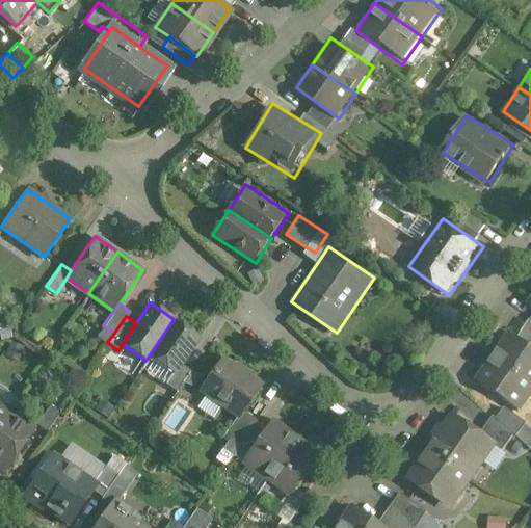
[(197,336),(174,319),(145,361),(149,357),(171,372),(173,372),(180,363),(197,336)]
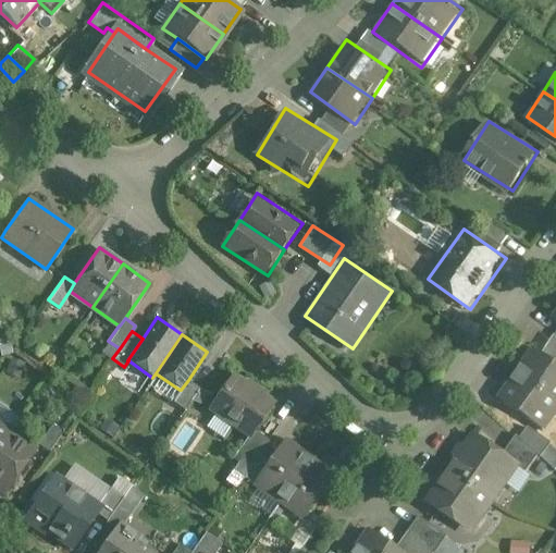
[(555,338),(553,334),(541,354),(533,348),(516,373),(555,401),(555,338)]
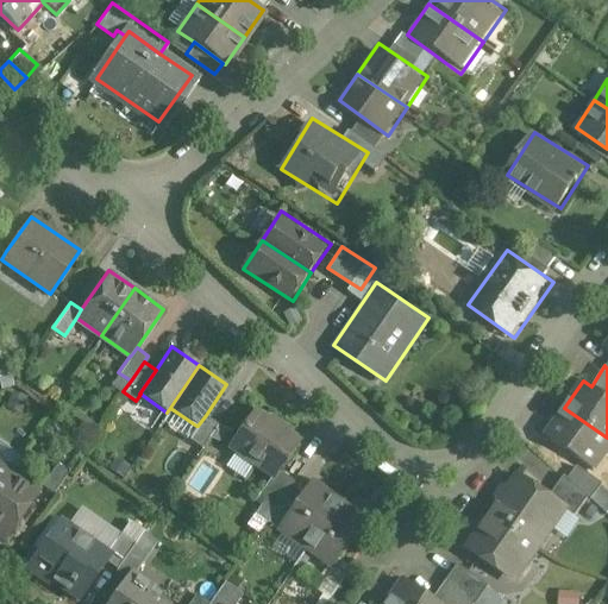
[(607,444),(607,438),(564,408),(545,435),(591,467),(607,444)]
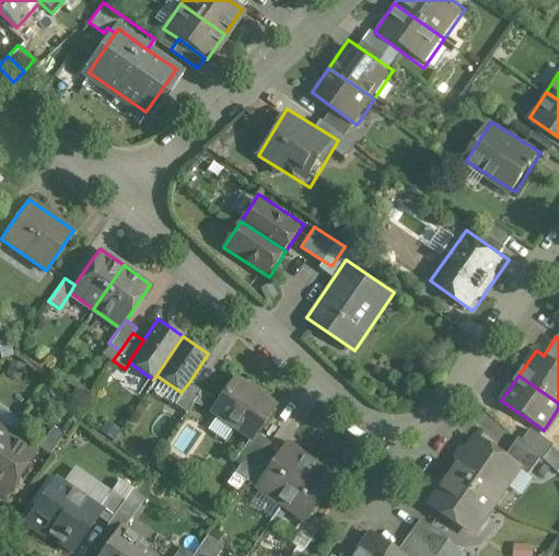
[(251,384),(245,385),(233,378),(222,393),(214,395),(209,402),(211,409),(251,437),(257,427),(264,426),(267,420),(266,415),(272,405),(256,393),(255,386),(251,384)]
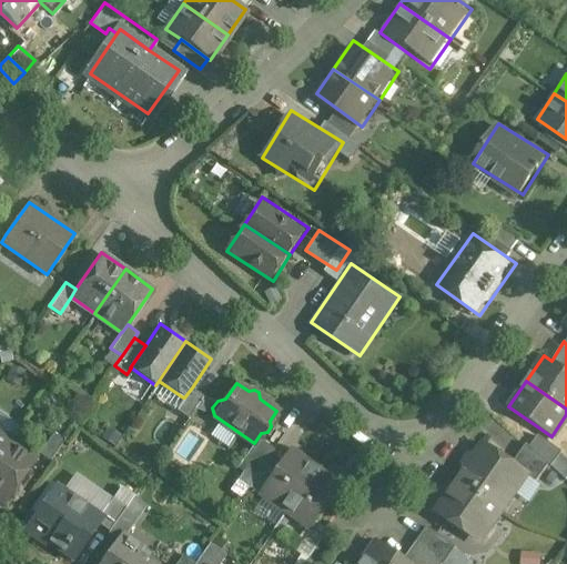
[(192,388),(184,398),(183,398),(175,409),(188,416),(202,395),(192,388)]
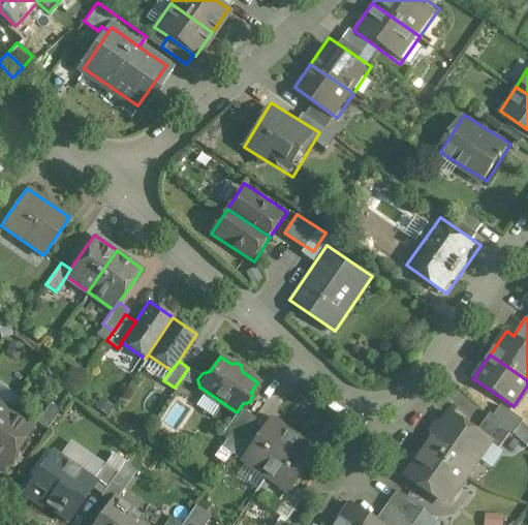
[(50,401),(35,422),(45,428),(60,408),(50,401)]
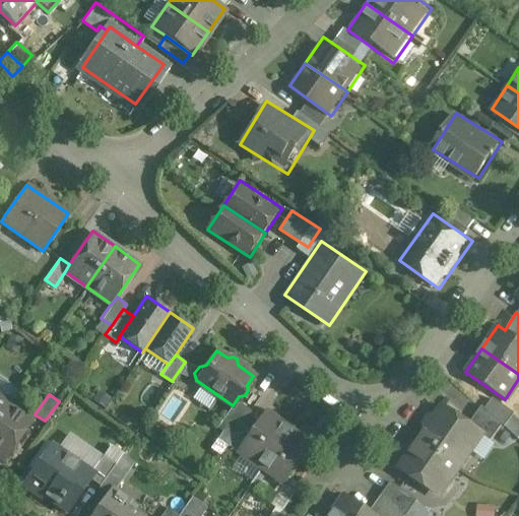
[(0,414),(8,403),(0,397),(0,414)]
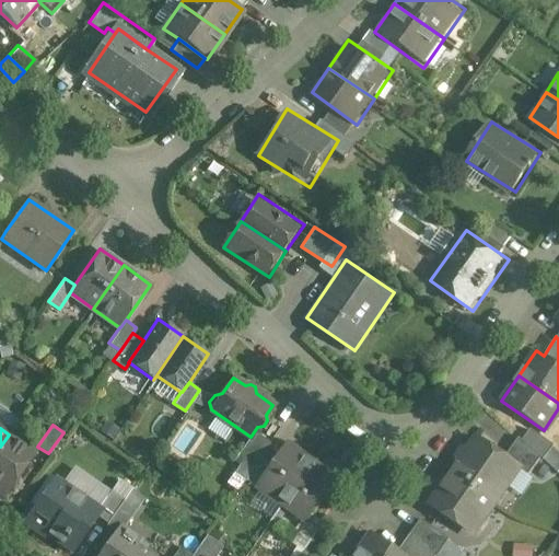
[(552,444),(530,428),(521,439),(539,455),(543,458),(548,450),(552,444)]
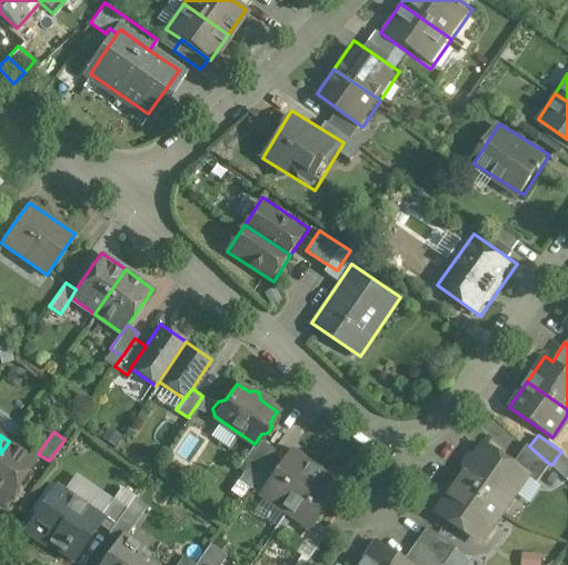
[(9,442),(0,454),(0,499),(3,503),(35,459),(9,442)]
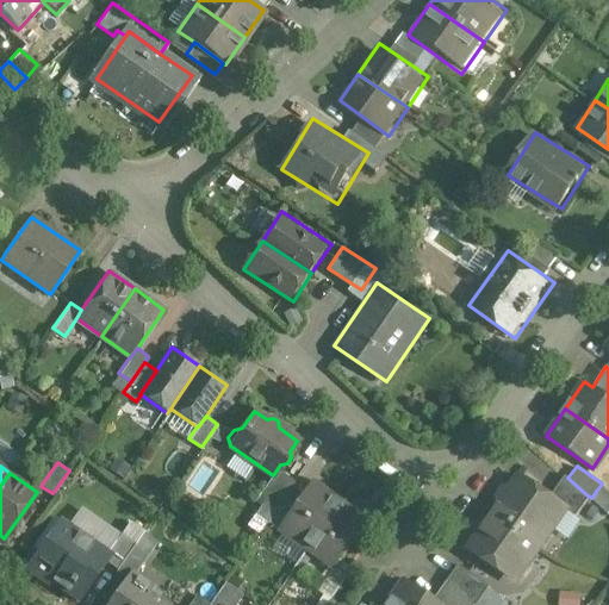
[(550,496),(519,474),(492,512),(539,546),(565,509),(565,507),(550,496)]
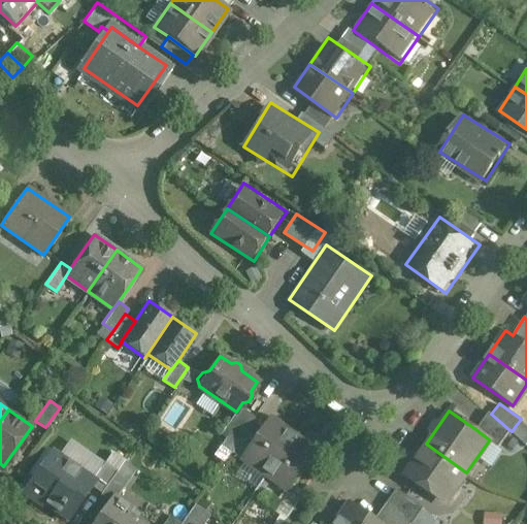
[(491,414),(488,411),(475,429),(489,439),(489,440),(497,447),(508,429),(491,414)]
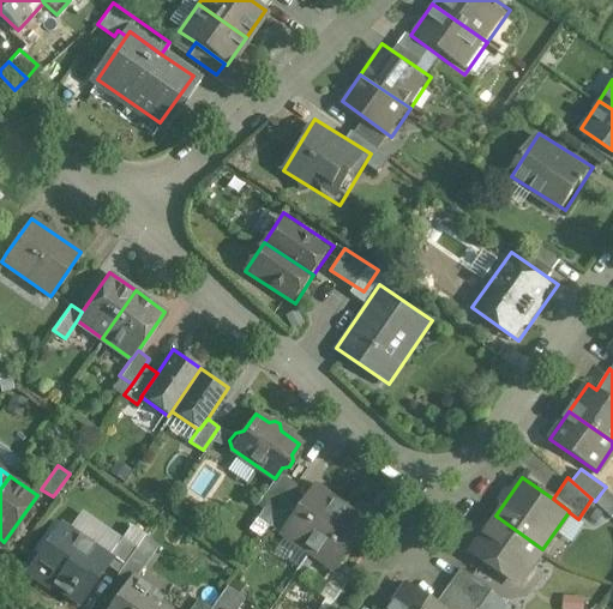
[(296,508),(280,531),(307,550),(341,504),(313,484),(296,508)]
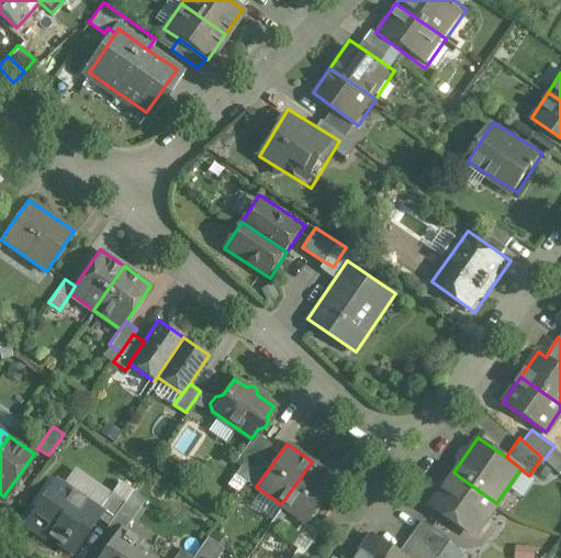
[(560,469),(560,460),(550,452),(545,459),(559,472),(560,469)]
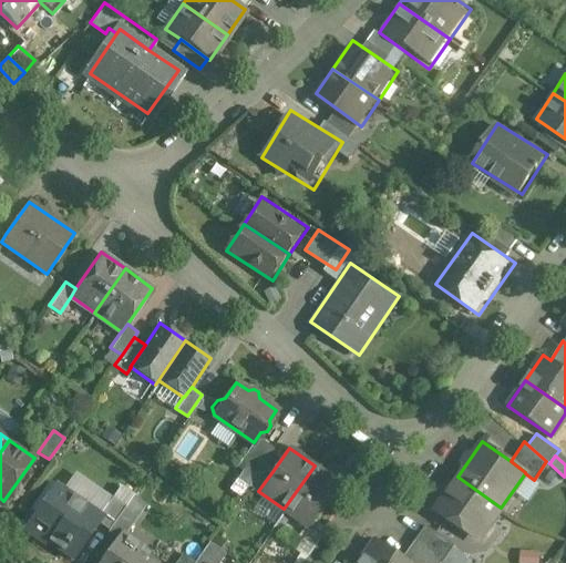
[(255,473),(247,484),(258,491),(274,470),(263,462),(255,473)]
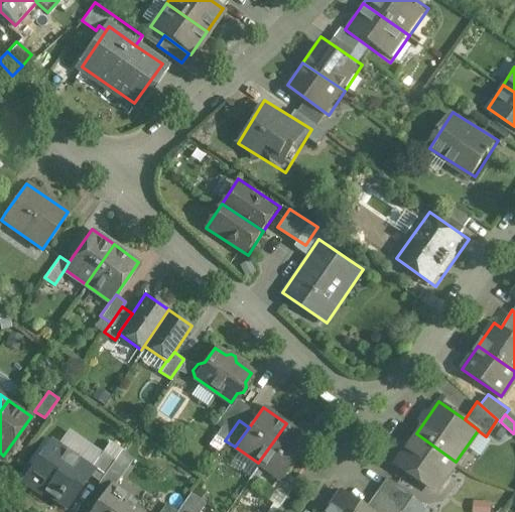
[(222,423),(216,433),(225,440),(232,430),(222,423)]
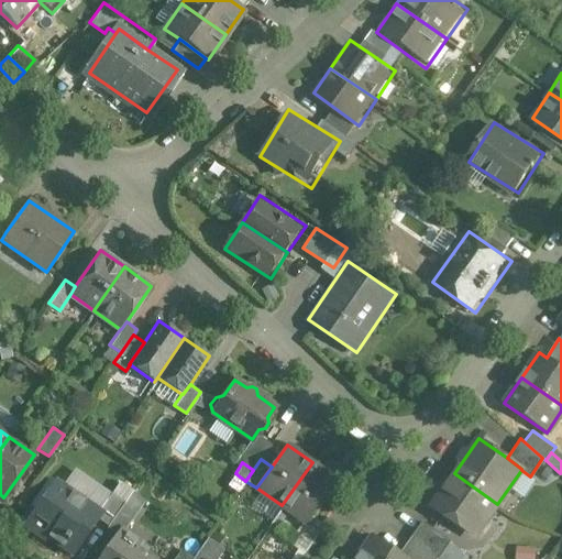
[(338,480),(312,462),(282,505),(307,523),(311,516),(338,480)]
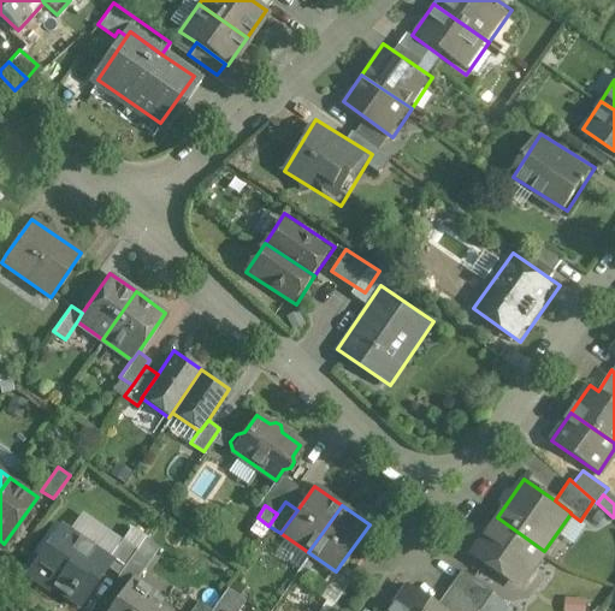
[(544,551),(497,517),(472,555),(501,575),(504,570),(522,582),(544,551)]
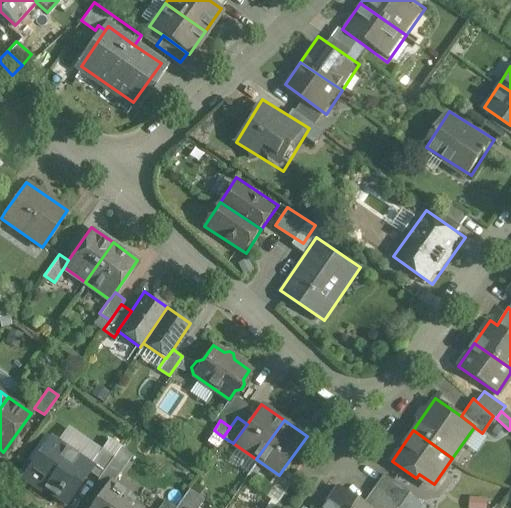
[(89,464),(50,437),(31,465),(26,461),(19,472),(20,477),(38,489),(40,486),(65,503),(87,471),(91,466),(89,464)]
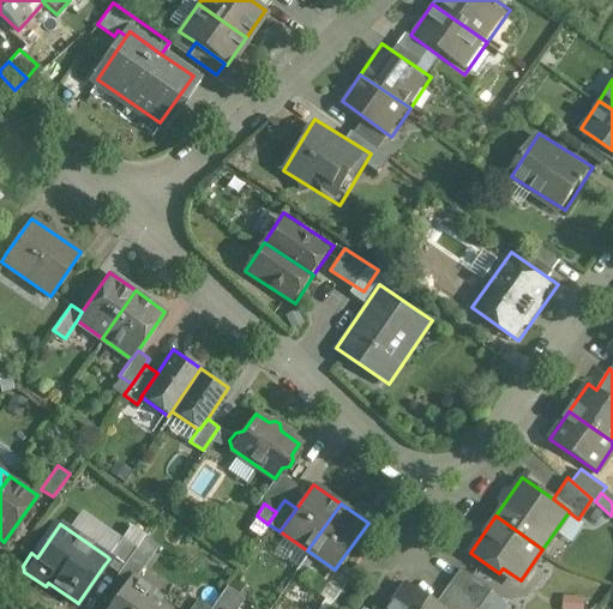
[(116,573),(115,574),(127,583),(131,577),(133,578),(157,544),(143,535),(134,547),(116,573)]
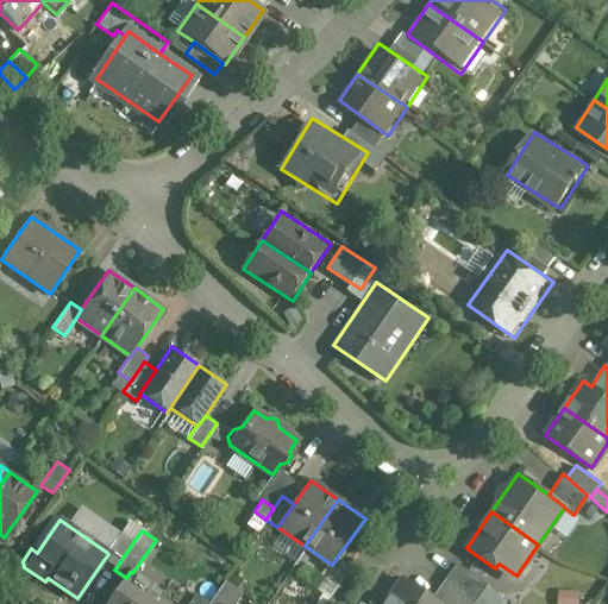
[(119,533),(106,552),(108,554),(104,560),(116,568),(133,542),(119,533)]
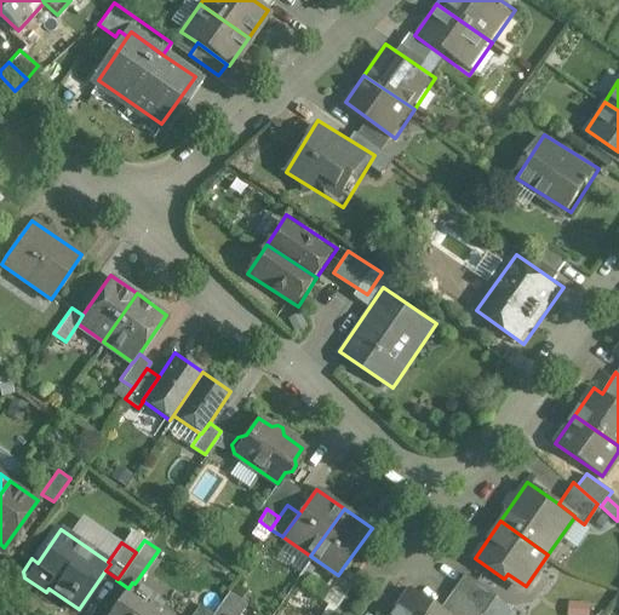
[(338,575),(321,598),(334,608),(355,576),(343,568),(338,575)]
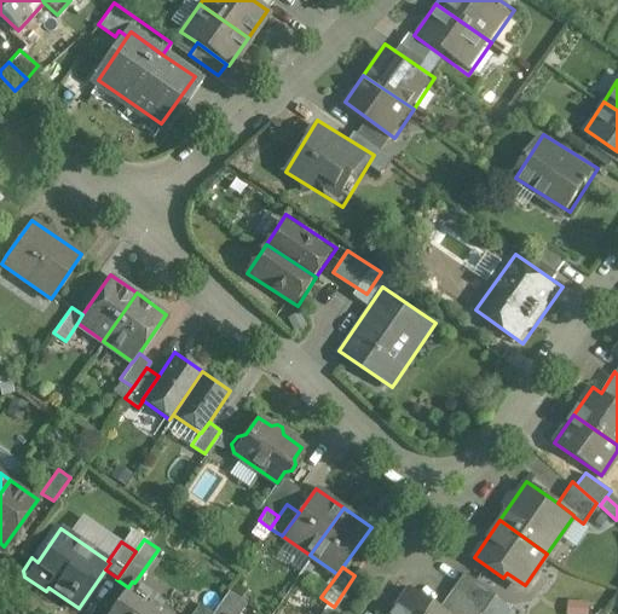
[(496,594),(465,571),(452,588),(481,613),(492,598),(496,594)]
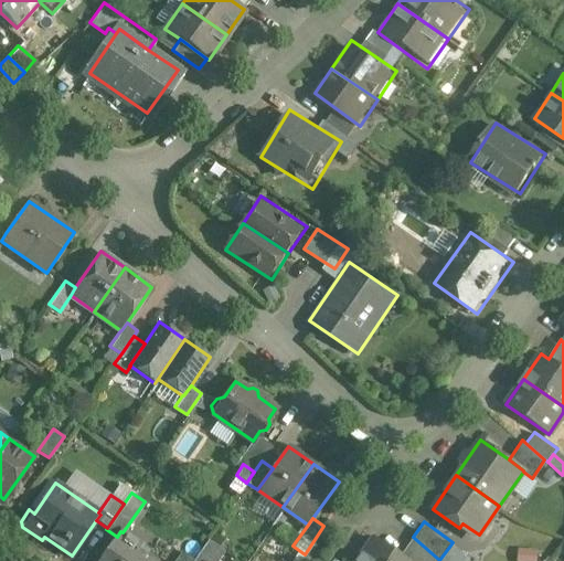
[(123,532),(120,531),(117,537),(99,560),(151,560),(136,550),(140,544),(123,532)]
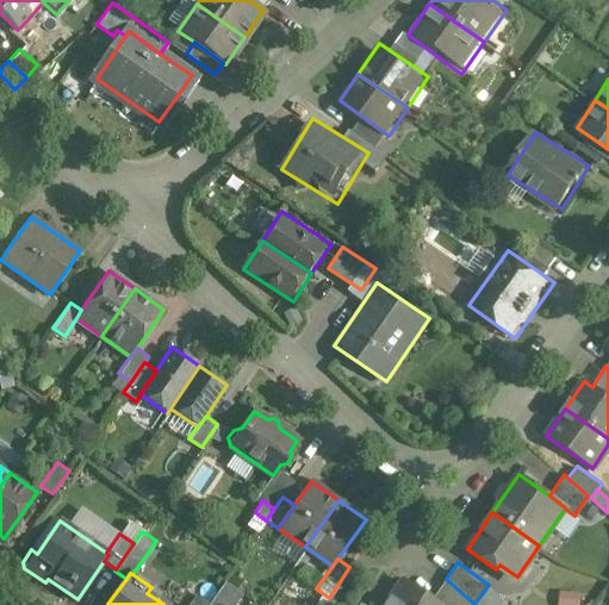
[(440,604),(432,599),(404,579),(385,604),(440,604)]
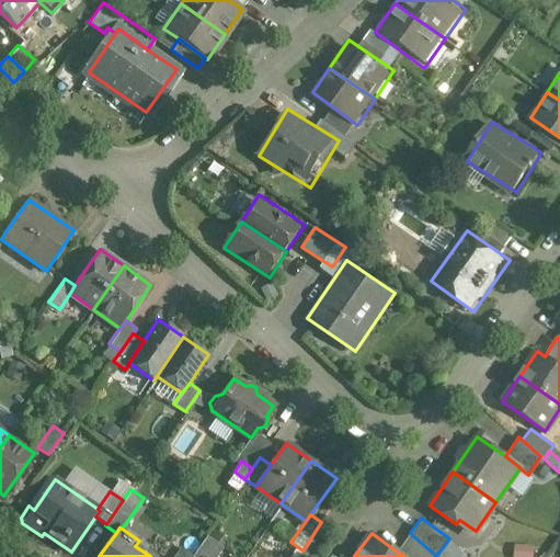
[(435,556),(436,556),(410,533),(397,552),(404,556),(435,556)]
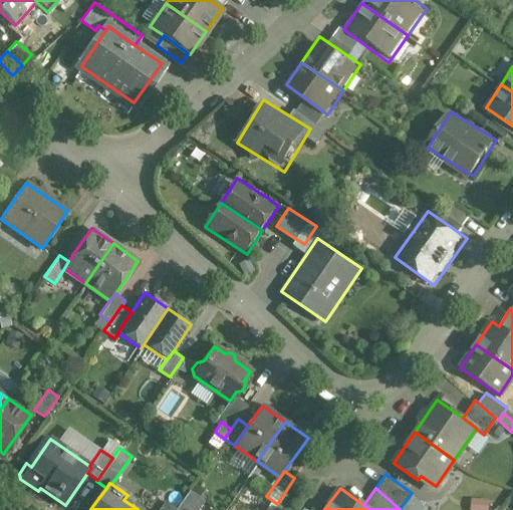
[(197,509),(204,500),(189,489),(176,507),(174,509),(197,509)]
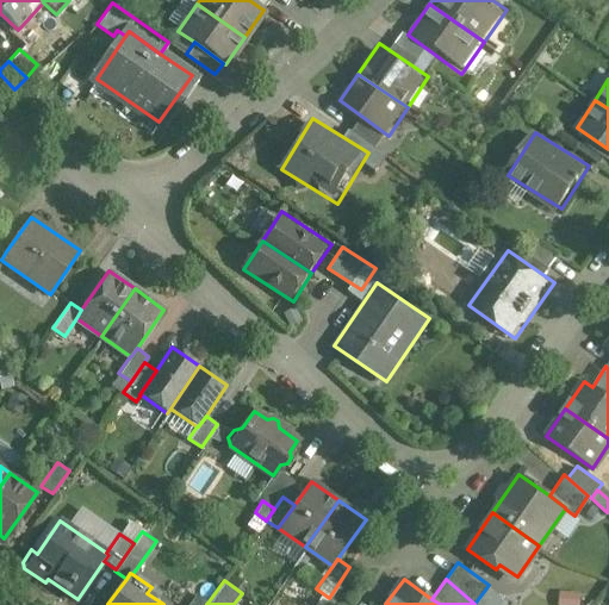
[(498,604),(498,599),(485,590),(474,604),(476,604),(498,604)]
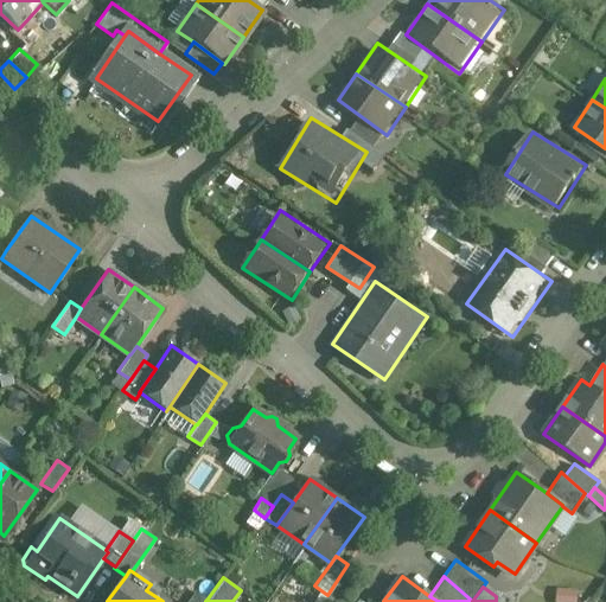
[(205,601),(208,599),(195,589),(185,601),(205,601)]
